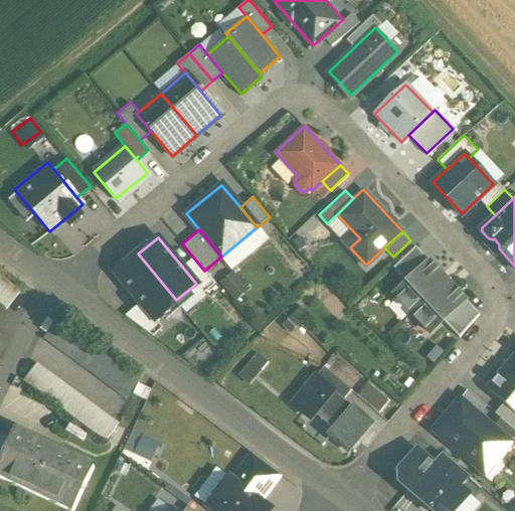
[(408,282),(430,262),(415,246),(394,267),(408,282)]
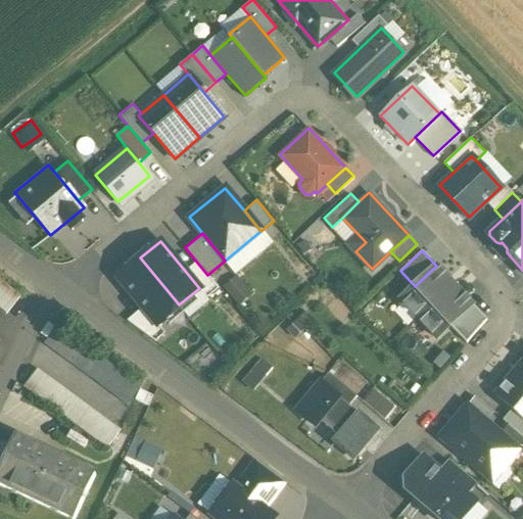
[(158,322),(179,304),(140,257),(119,275),(144,305),(158,322)]
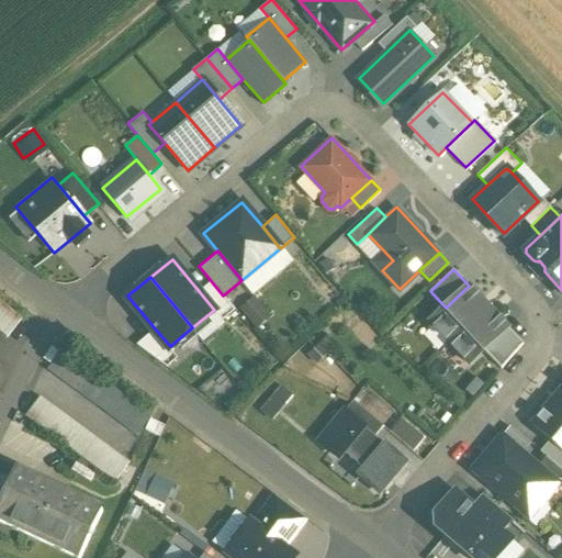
[(210,281),(199,291),(223,320),(234,310),(210,281)]
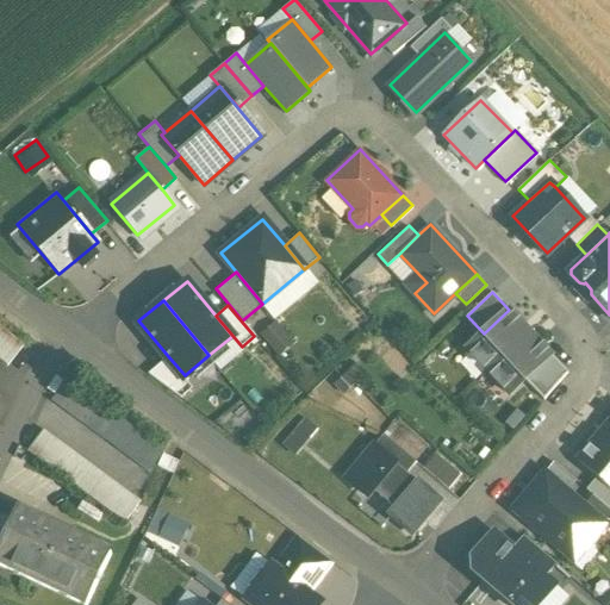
[(466,350),(487,373),(530,331),(509,310),(484,334),(466,350)]
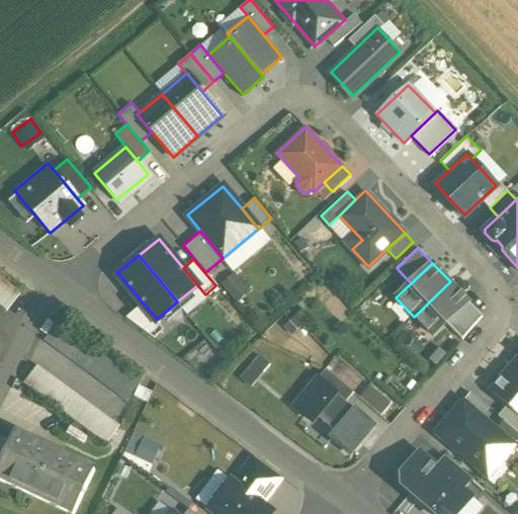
[(232,270),(219,280),(234,298),(247,287),(232,270)]
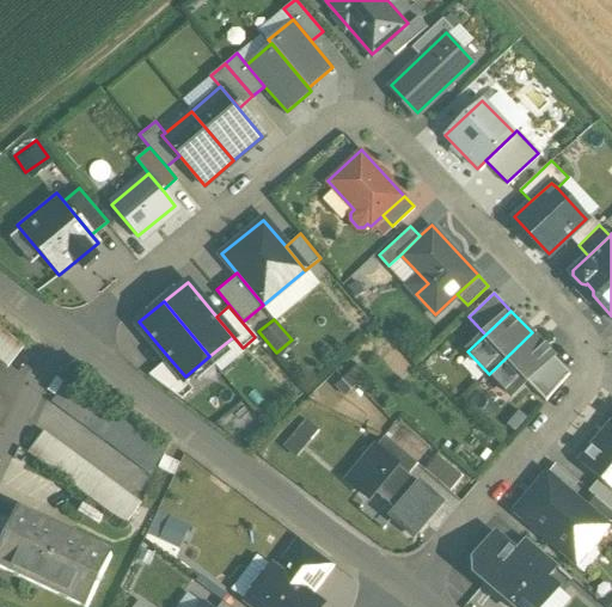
[(22,344),(0,326),(0,359),(6,365),(22,344)]
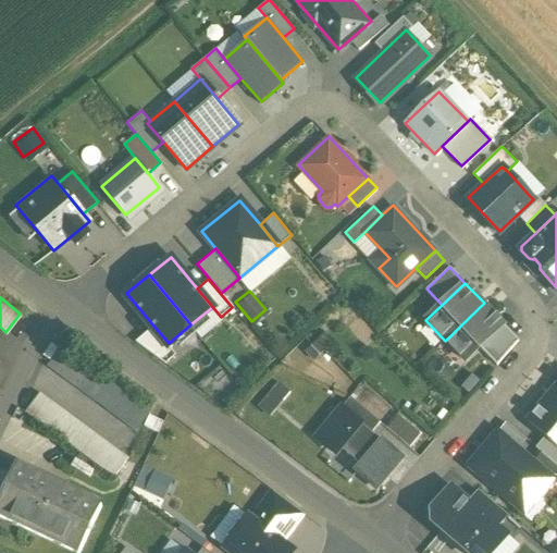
[(445,341),(463,360),(480,345),(503,322),(484,303),(445,341)]
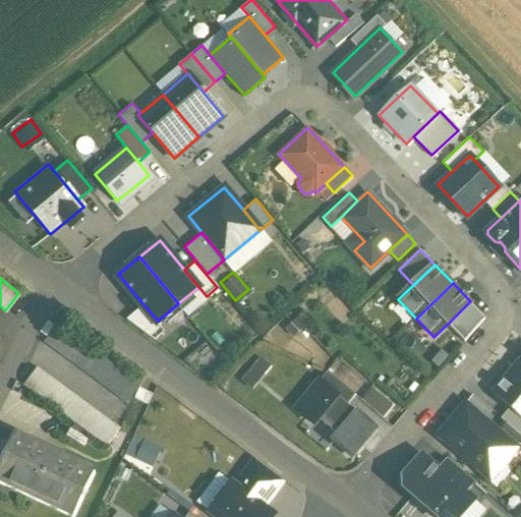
[(485,318),(470,301),(449,323),(463,338),(485,318)]
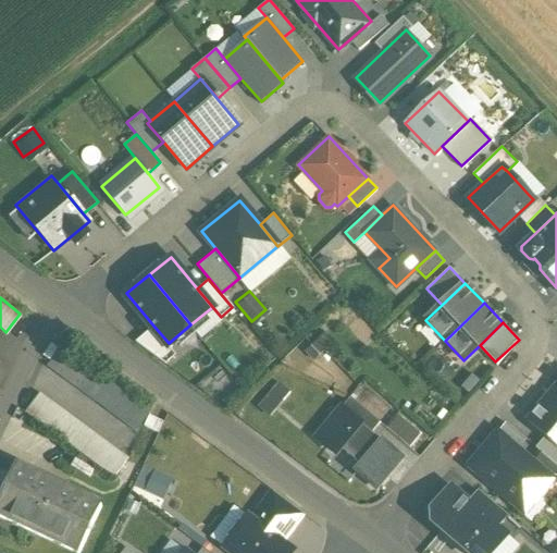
[(169,343),(153,326),(135,340),(164,361),(176,353),(169,343)]
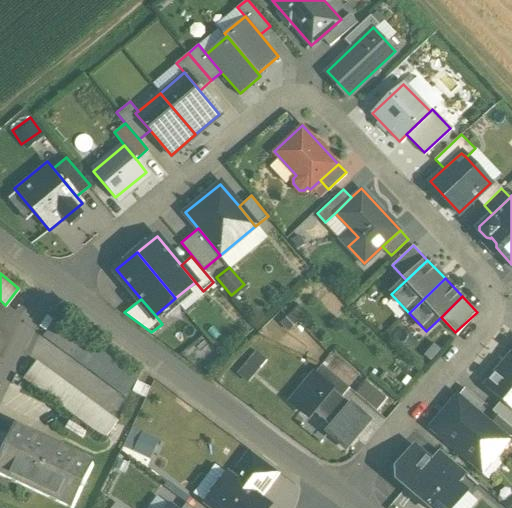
[(136,377),(55,317),(42,334),(123,395),(136,377)]
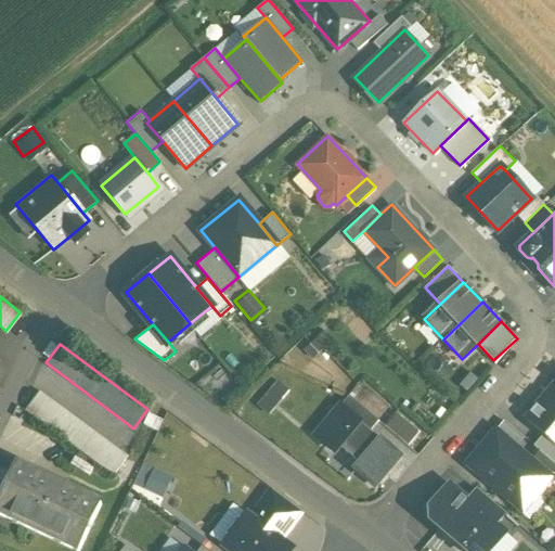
[(274,379),(257,402),(268,410),(285,387),(274,379)]
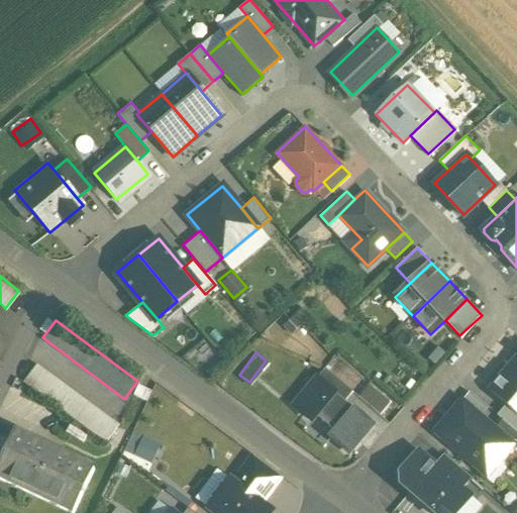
[(117,423),(35,363),(22,380),(104,440),(117,423)]
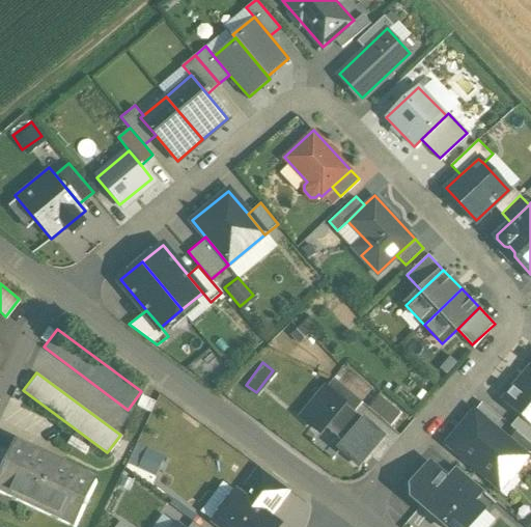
[(530,422),(530,383),(523,376),(503,399),(521,414),(530,422)]
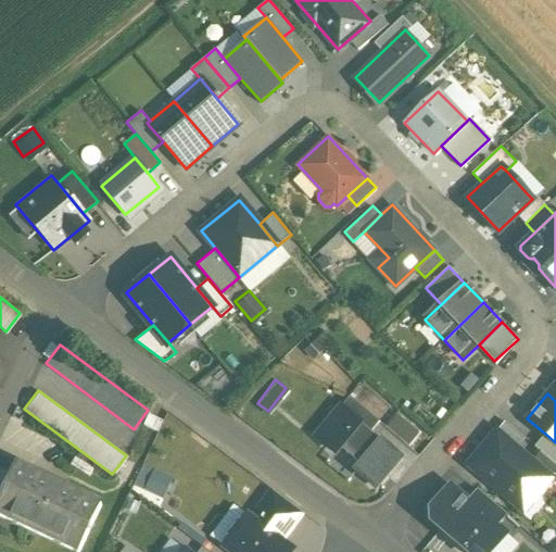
[(349,394),(341,404),(361,421),(371,429),(379,419),(349,394)]
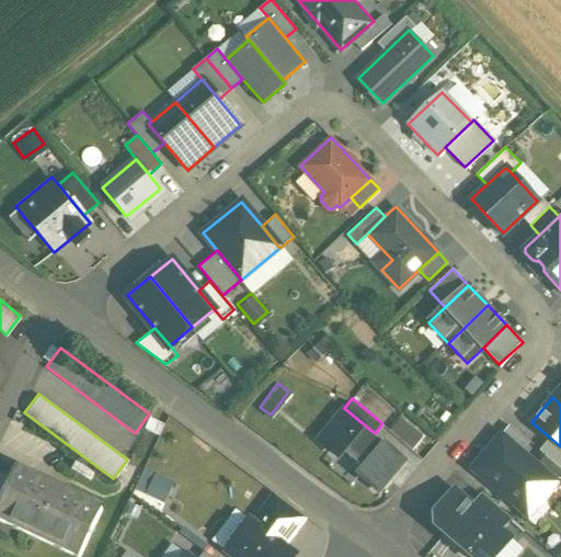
[(364,424),(344,408),(319,439),(339,455),(343,450),(364,425),(364,424)]
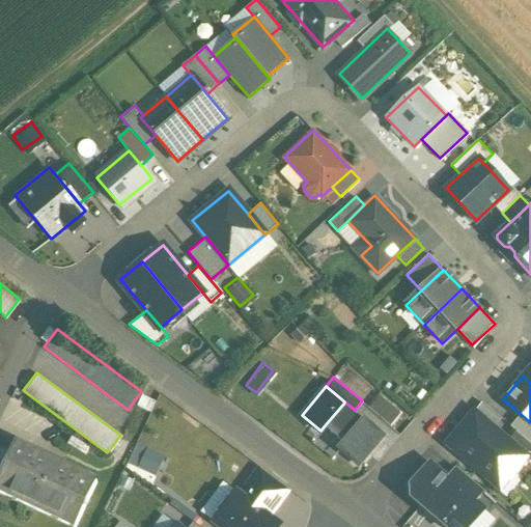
[(400,411),(378,390),(368,401),(391,421),(400,411)]
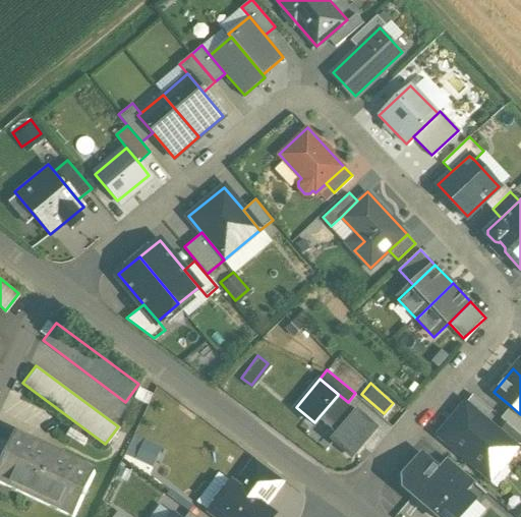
[(153,392),(139,386),(134,395),(148,401),(153,392)]
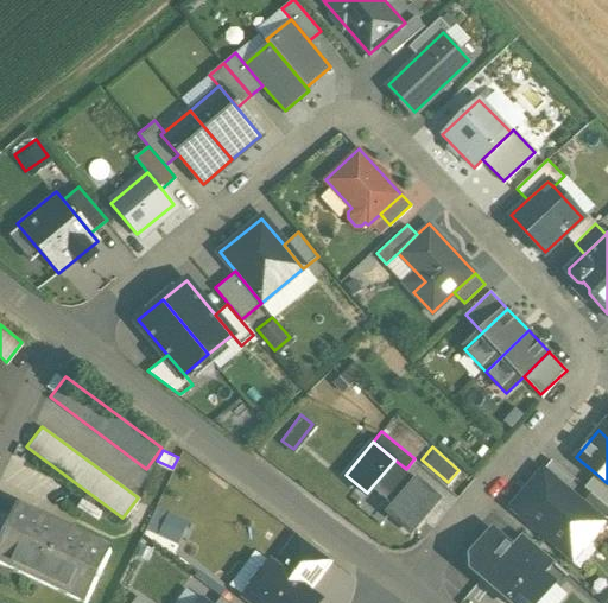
[(394,506),(417,480),(394,461),(372,487),(394,506)]
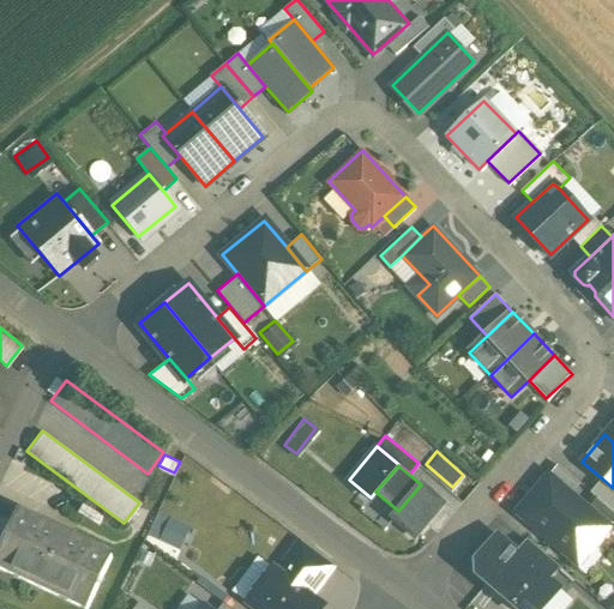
[(587,507),(548,475),(517,511),(573,559),(589,538),(594,543),(607,528),(609,530),(612,528),(587,507)]
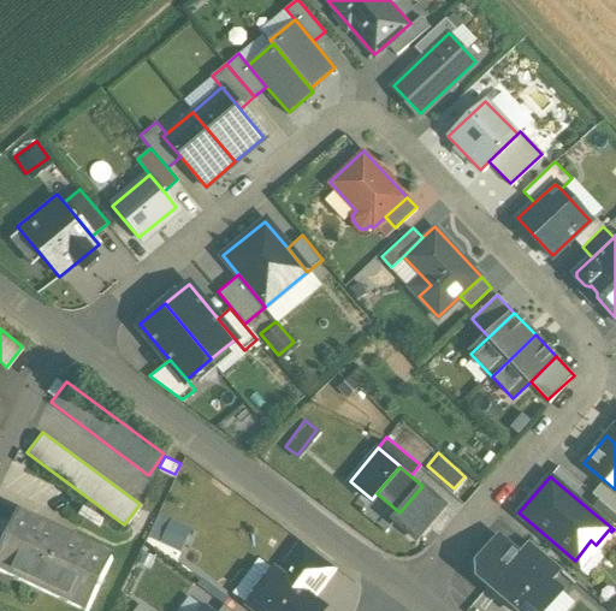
[(598,498),(615,512),(615,490),(604,480),(592,493),(598,498)]
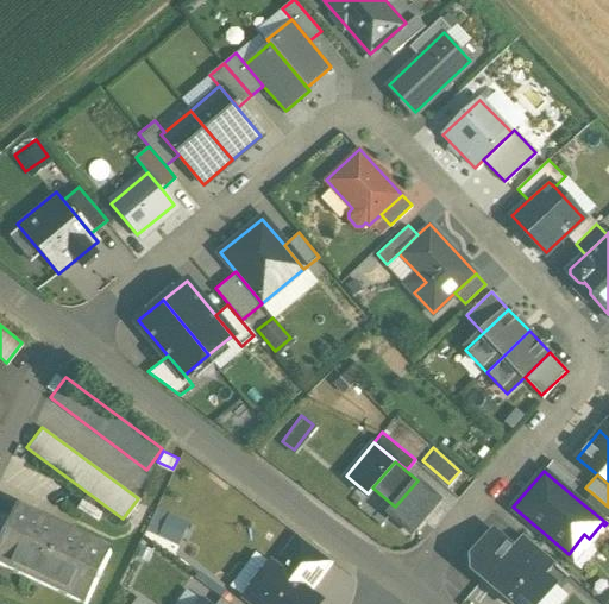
[(410,529),(437,497),(418,480),(395,507),(390,511),(410,529)]
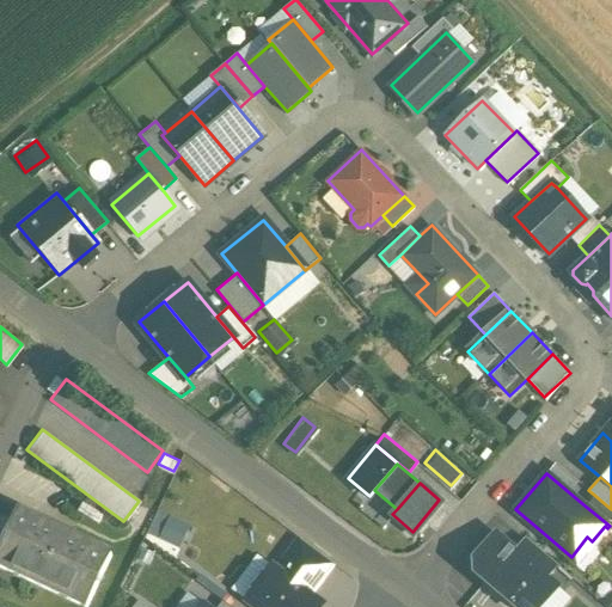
[(611,527),(611,509),(594,495),(585,506),(610,526),(607,528),(610,529),(611,527)]
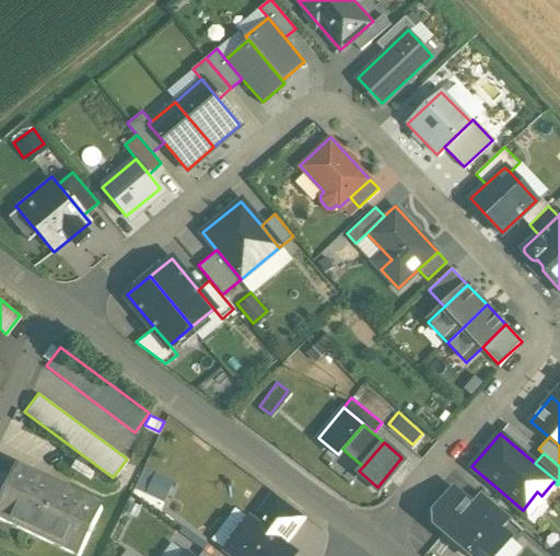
[(101,506),(15,466),(0,498),(0,516),(79,553),(101,506)]
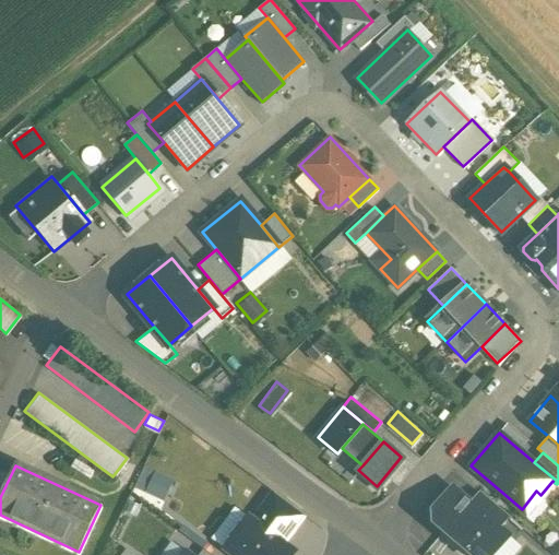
[(152,469),(144,488),(162,496),(170,475),(152,469)]
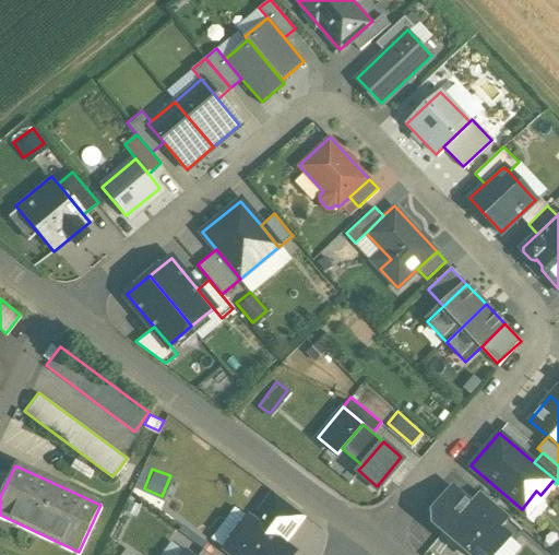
[(491,554),(509,535),(500,528),(471,503),(453,487),(435,511),(433,524),(472,554),(491,554)]
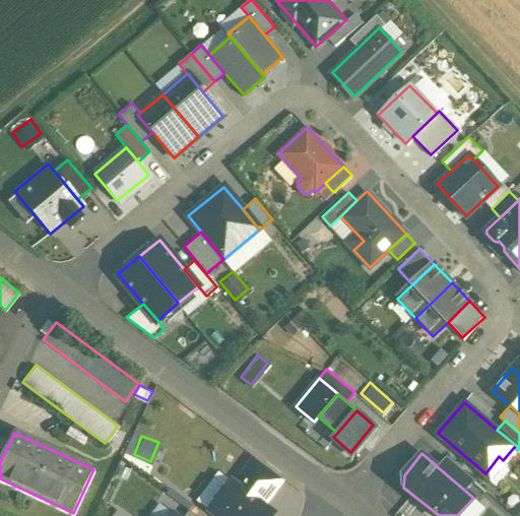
[(254,456),(236,482),(263,504),(282,476),(254,456)]
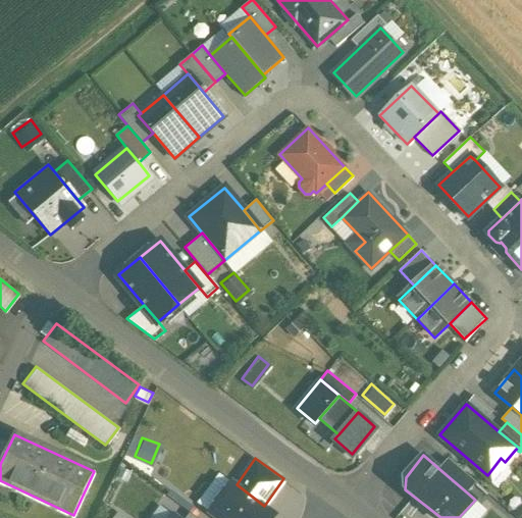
[(449,458),(439,469),(467,493),(476,482),(449,458)]
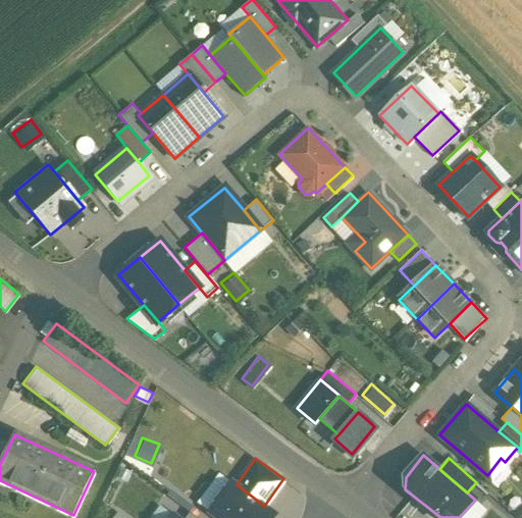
[(271,517),(275,513),(264,506),(237,484),(233,482),(211,513),(217,517),(271,517)]
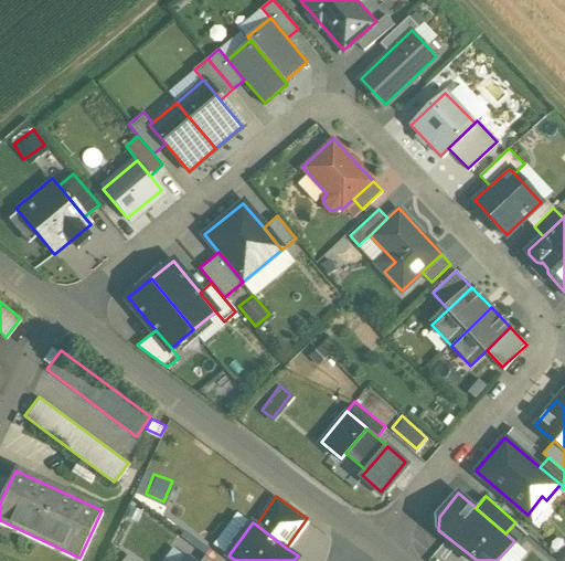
[(174,542),(195,559),(208,544),(185,527),(174,542)]
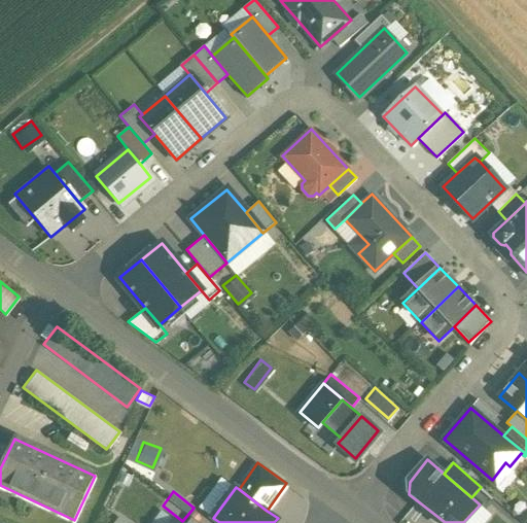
[(109,522),(130,522),(131,522),(114,514),(109,522)]
